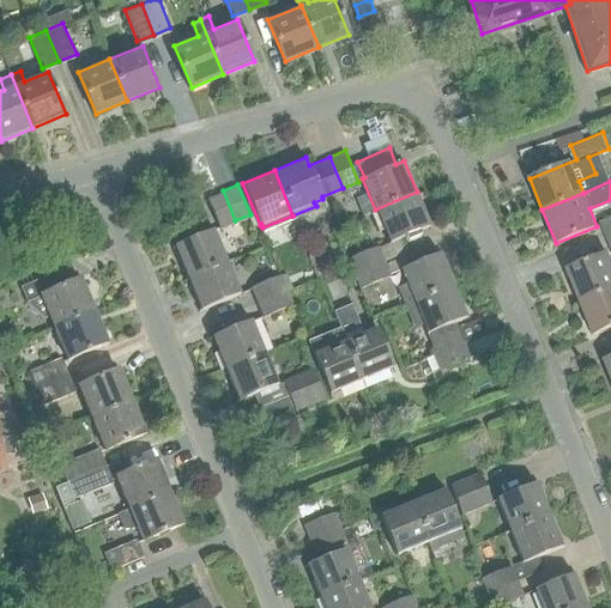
[(223,190),(209,196),(221,226),(235,220),(223,190)]
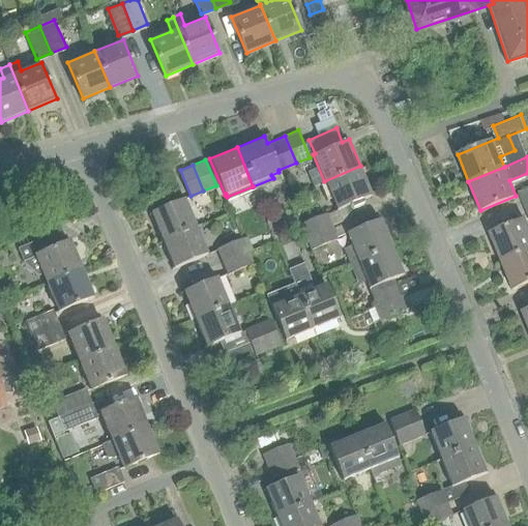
[(360,166),(324,181),(325,184),(320,186),(326,202),(332,200),(335,209),(372,194),(360,166)]
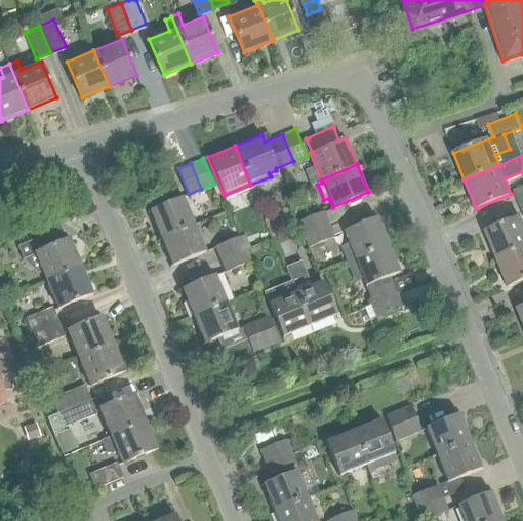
[(522,184),(514,188),(520,202),(522,201),(522,184)]
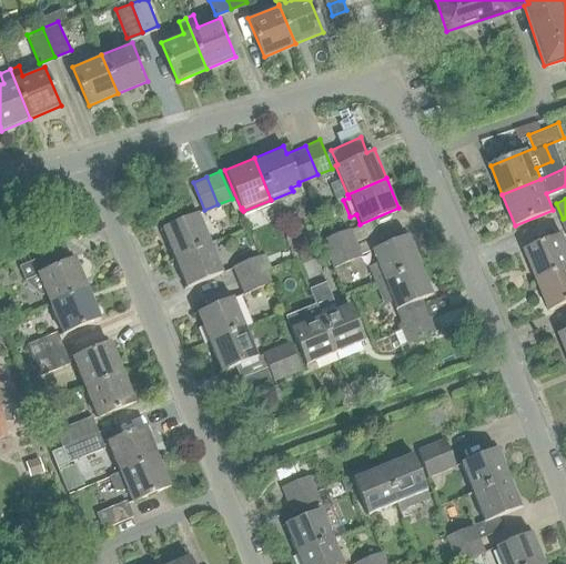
[(159,228),(171,257),(210,242),(196,211),(159,228)]
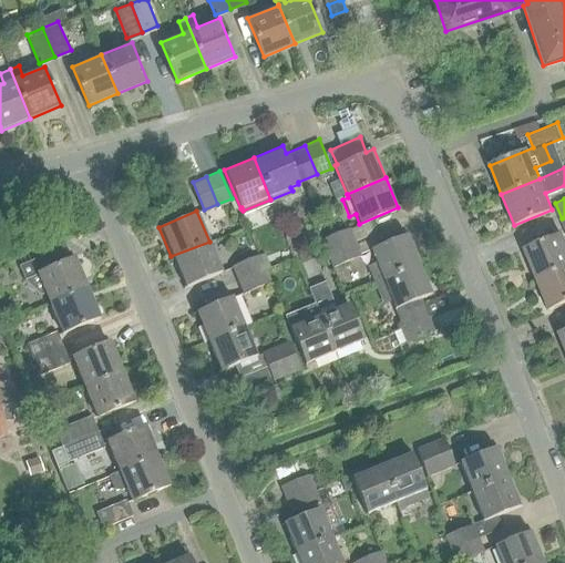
[(350,225),(322,236),(328,249),(356,238),(350,225)]
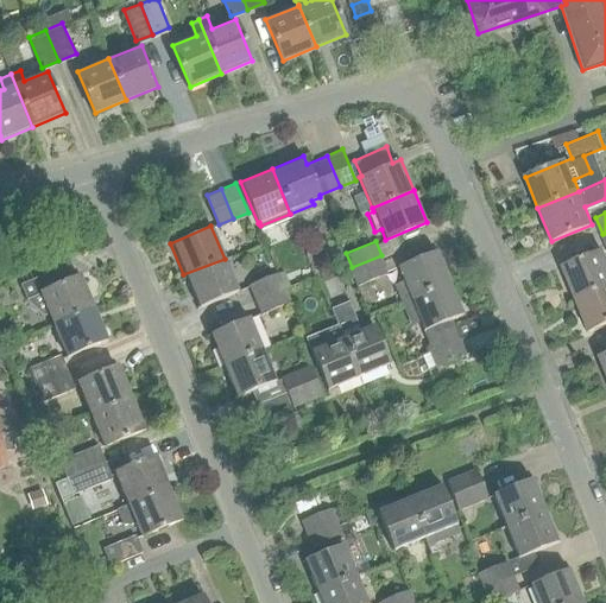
[(403,300),(452,281),(439,249),(397,266),(403,280),(396,284),(403,300)]
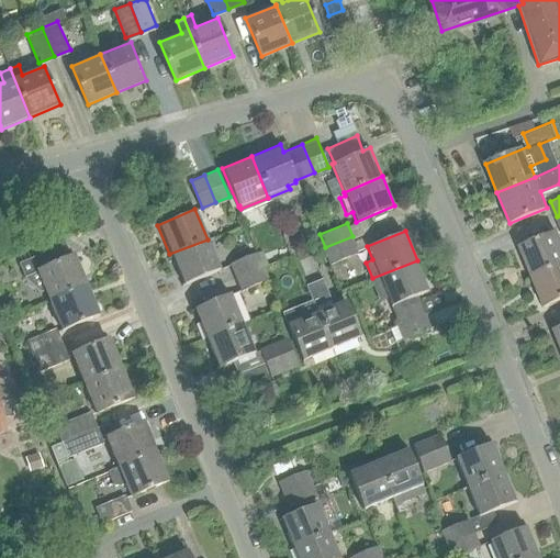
[(519,246),(532,277),(559,265),(559,237),(557,231),(519,246)]
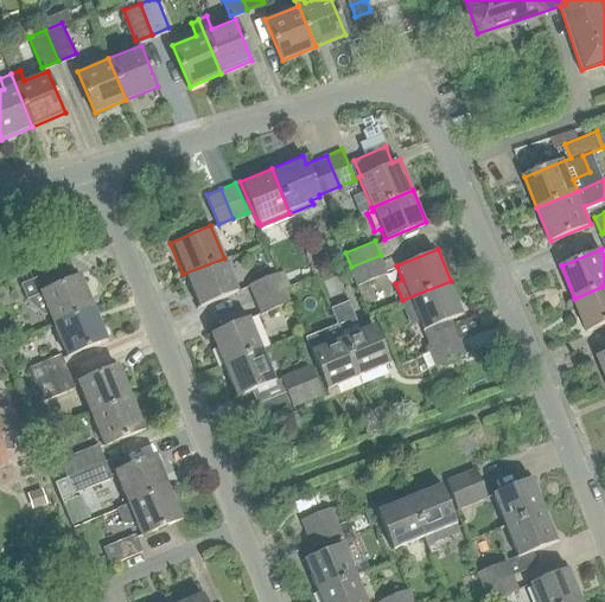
[(387,269),(381,255),(351,267),(357,281),(387,269)]
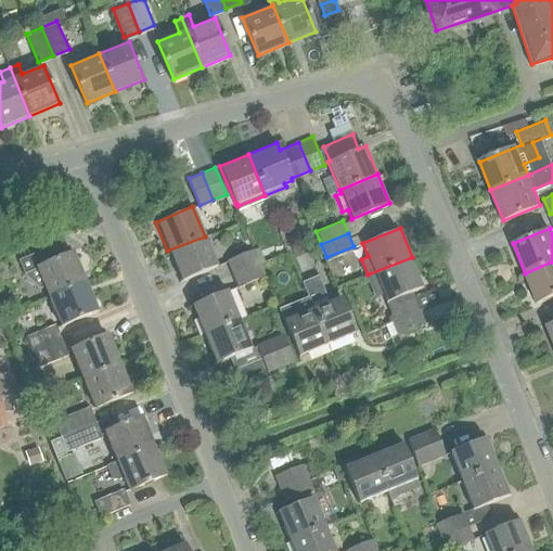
[(205,236),(167,251),(179,281),(217,265),(205,236)]
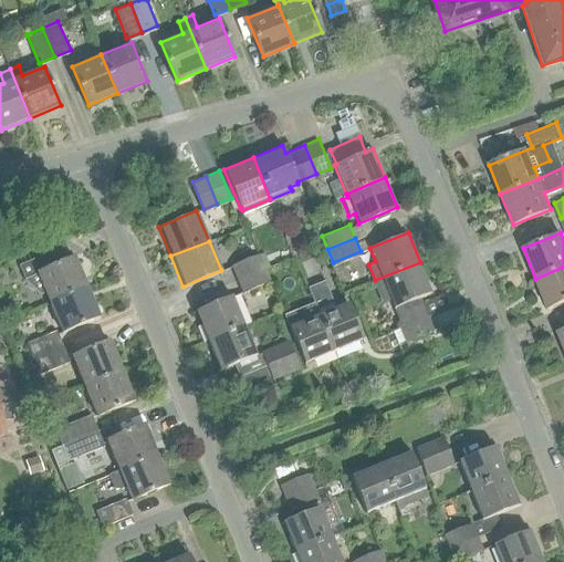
[(45,290),(50,301),(87,285),(75,256),(59,262),(53,248),(19,261),(27,279),(40,292),(45,290)]
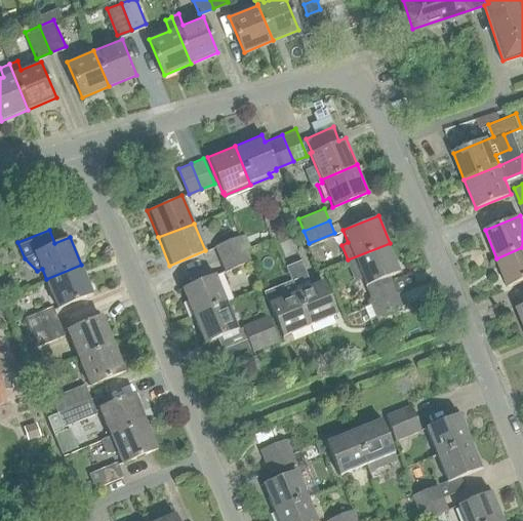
[(215,244),(220,256),(245,246),(240,234),(215,244)]
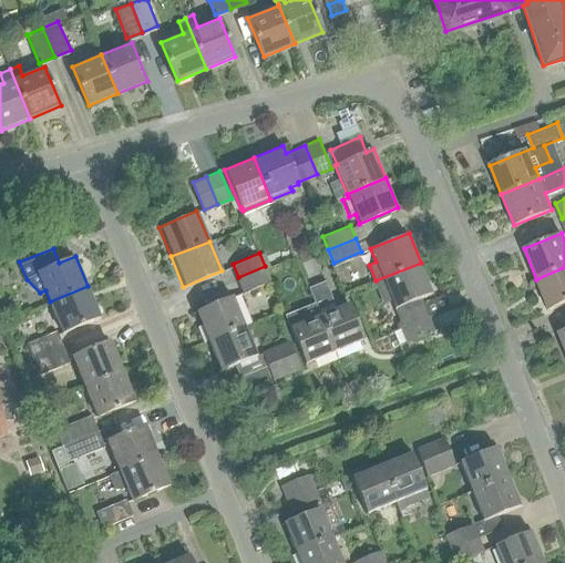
[(394,307),(396,307),(403,325),(400,326),(407,340),(435,329),(421,296),(433,292),(421,263),(376,280),(384,302),(390,298),(394,307)]
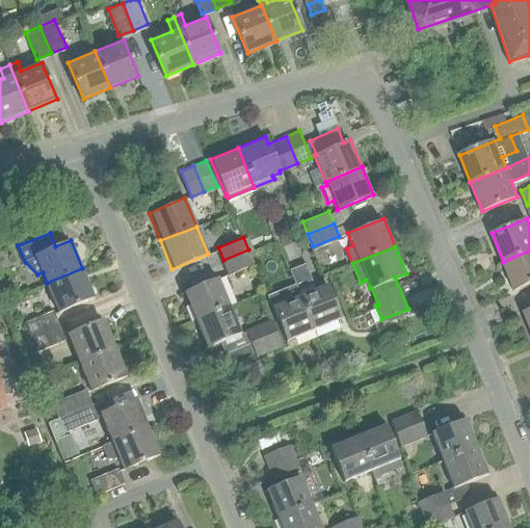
[(223,260),(229,272),(254,262),(248,249),(223,260)]
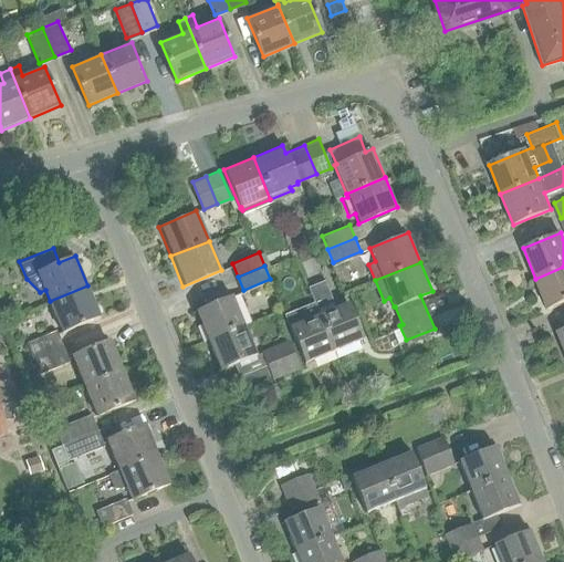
[(563,267),(535,279),(547,308),(563,300),(563,267)]
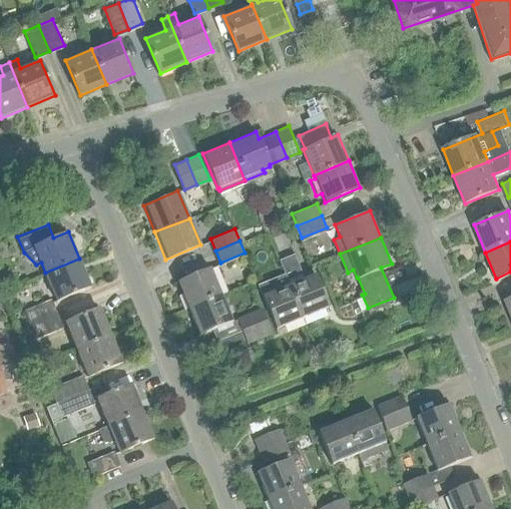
[(302,317),(329,306),(316,273),(305,277),(295,252),(280,259),(285,272),(290,284),(288,284),(302,317)]
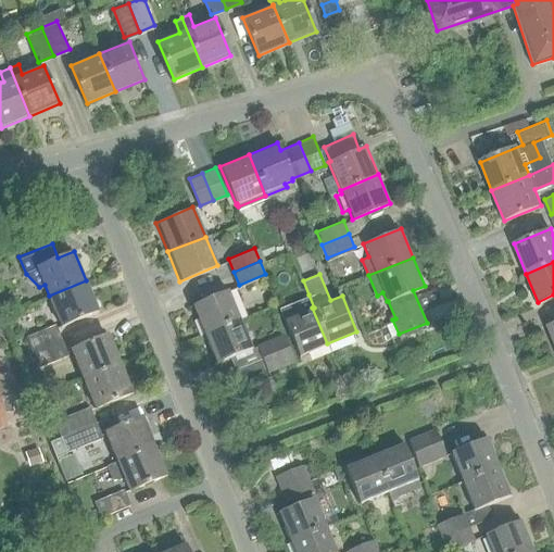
[(86,280),(49,296),(61,324),(98,309),(86,280)]
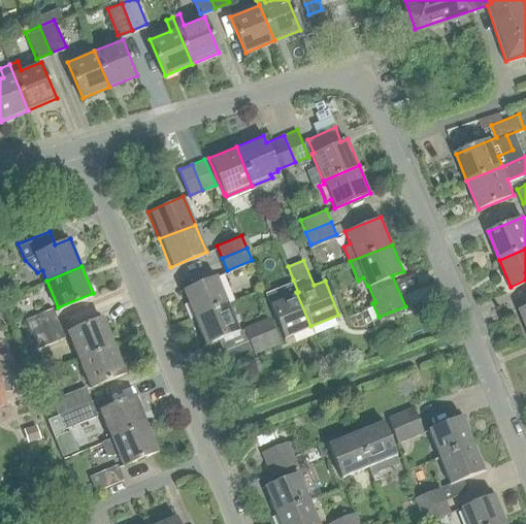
[(179,289),(192,318),(228,303),(216,274),(179,289)]
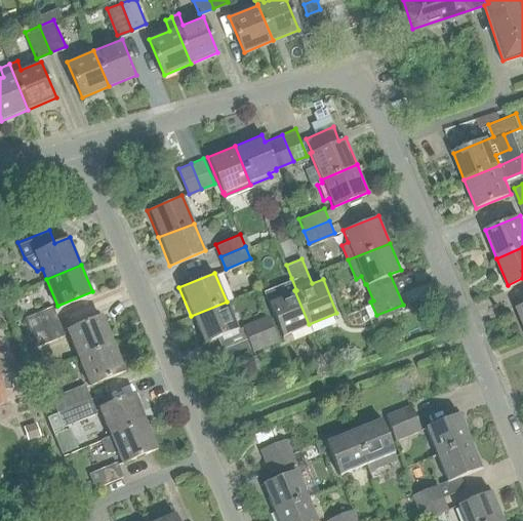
[(264,289),(269,302),(268,302),(281,335),(309,324),(294,290),(296,290),(291,278),(264,289)]
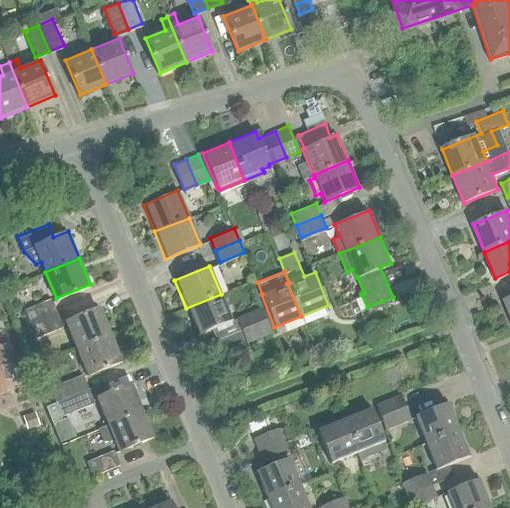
[(221,294),(186,308),(196,334),(231,320),(221,294)]
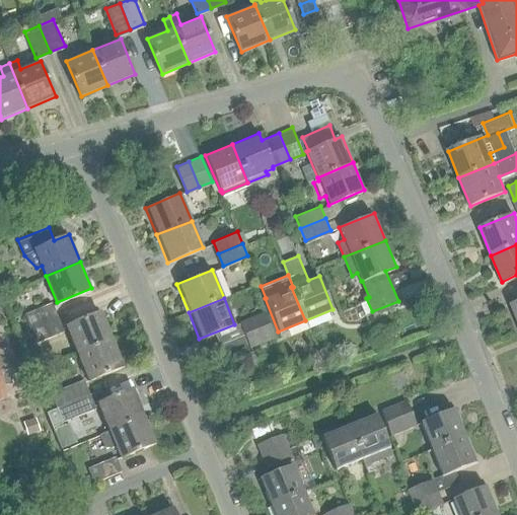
[(52,301),(24,312),(30,326),(58,315),(52,301)]
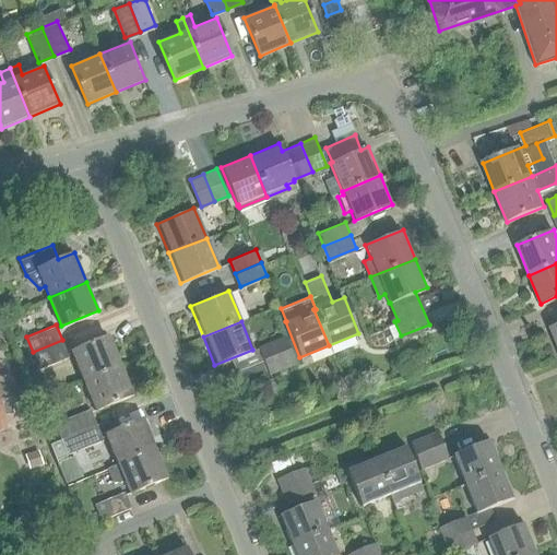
[(265,342),(259,345),(264,358),(291,347),(283,328),(263,335),(265,342)]
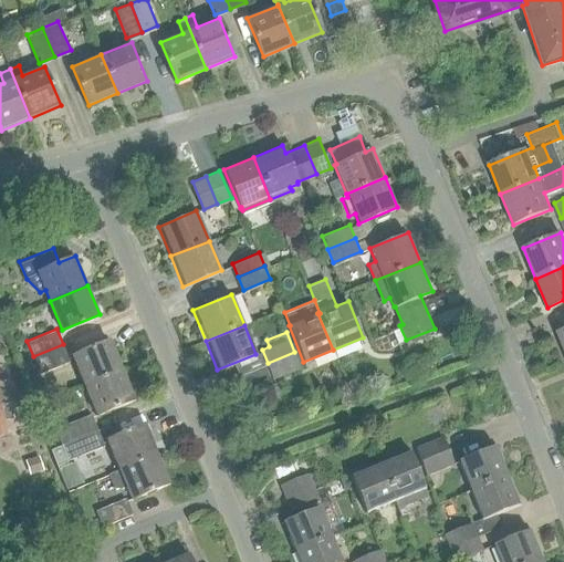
[(72,355),(84,385),(123,368),(111,339),(72,355)]
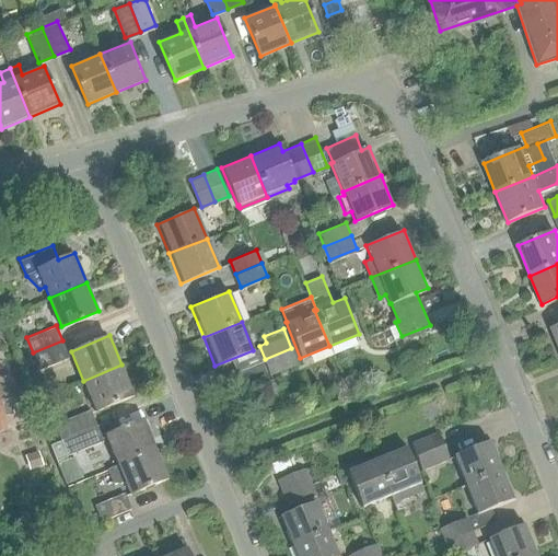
[(33,352),(38,368),(68,356),(62,340),(33,352)]
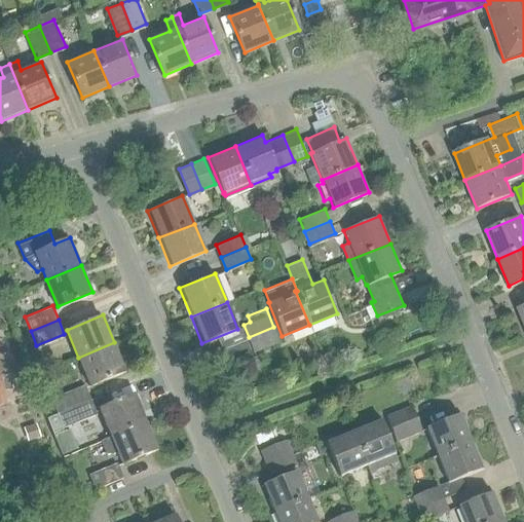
[(273,327),(249,337),(254,350),(278,339),(273,327)]
